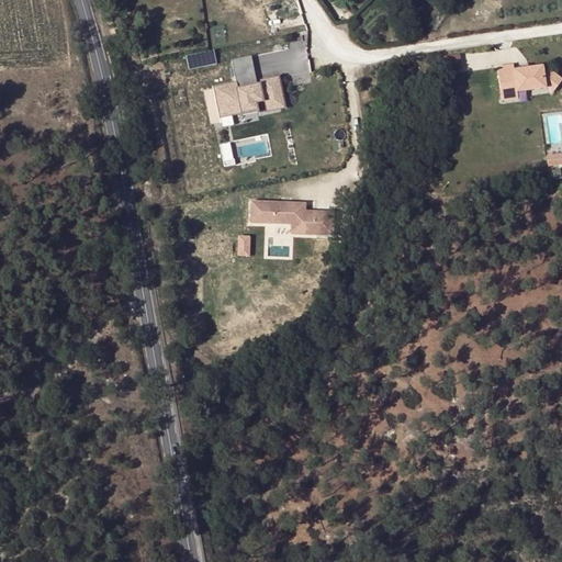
[(444,69),(460,68),(460,55),(442,56),(444,69)]
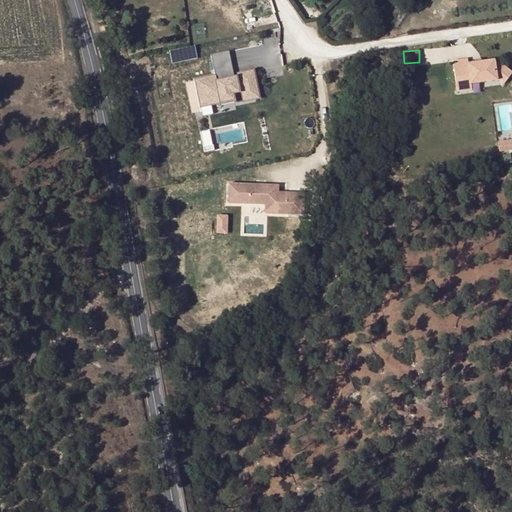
[(233,77),(229,57),(212,60),(215,76),(227,74),(228,78),(233,77)]
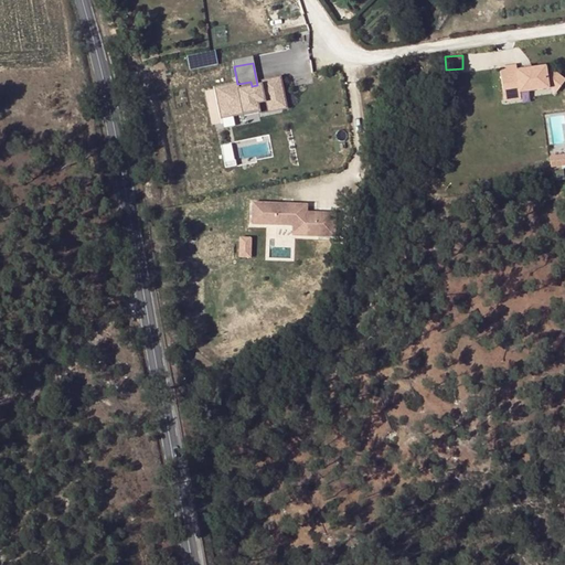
[(556,93),(564,81),(564,80),(555,73),(546,74),(545,67),(531,70),(524,71),(516,72),(516,66),(500,68),(502,87),(511,86),(510,84),(519,83),(520,93),(551,88),(556,93)]
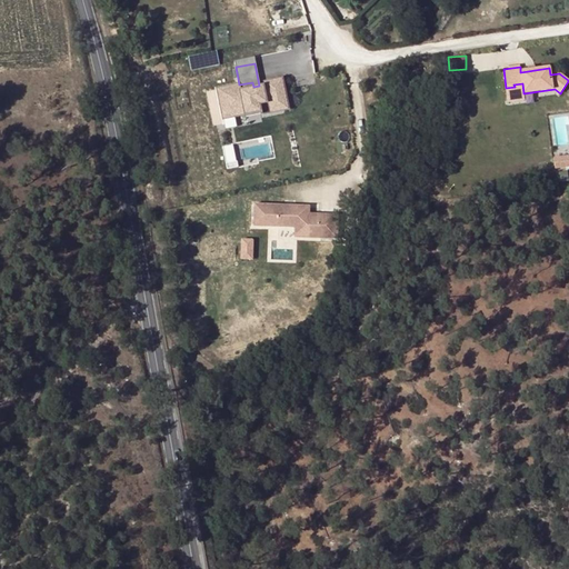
[(252,82),(239,85),(218,89),(223,118),(242,115),(242,118),(258,115),(257,106),(267,103),(269,113),(288,109),(282,78),(261,82),(262,85),(259,86),(253,87),(252,82)]
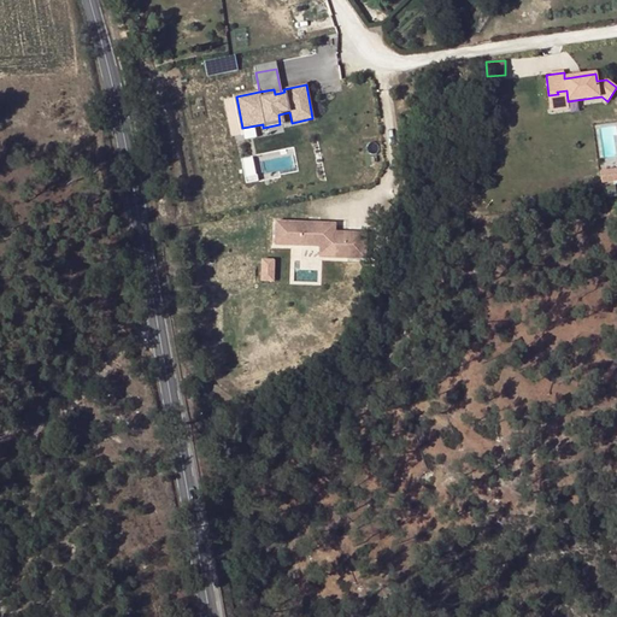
[(558,94),(548,95),(551,111),(569,107),(568,101),(566,90),(557,92),(558,94)]
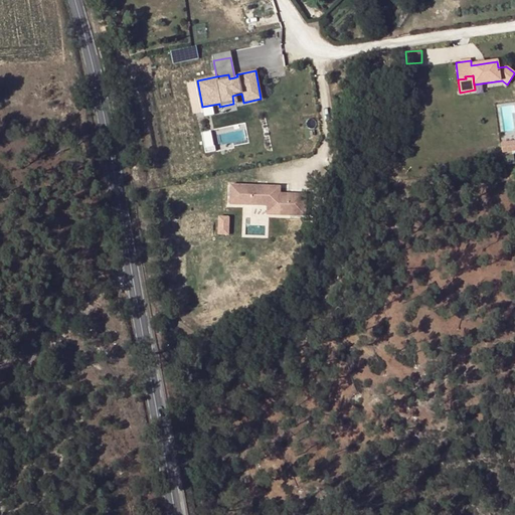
[(514,151),(514,142),(501,144),(502,153),(514,151)]
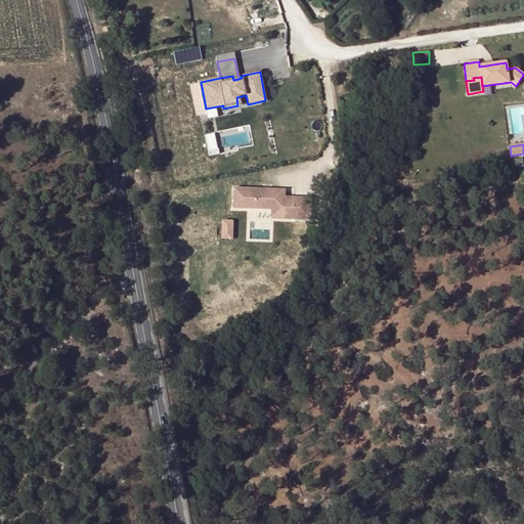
[(234,188),(233,208),(271,210),(285,210),(285,206),(295,206),(294,219),(310,220),(311,199),(285,198),(285,190),(234,188)]
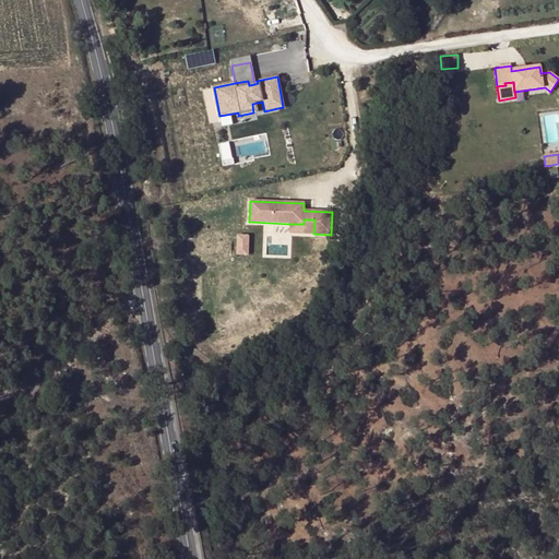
[(313,234),(314,219),(304,219),(304,224),(289,224),(289,234),(313,234)]
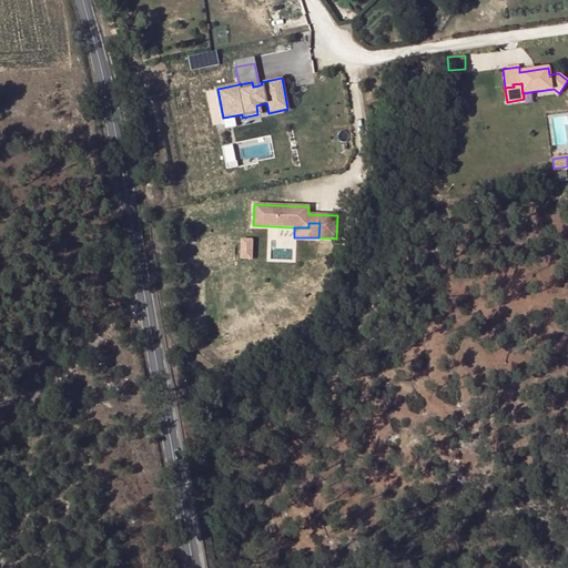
[(253,259),(254,241),(243,241),(242,259),(253,259)]
